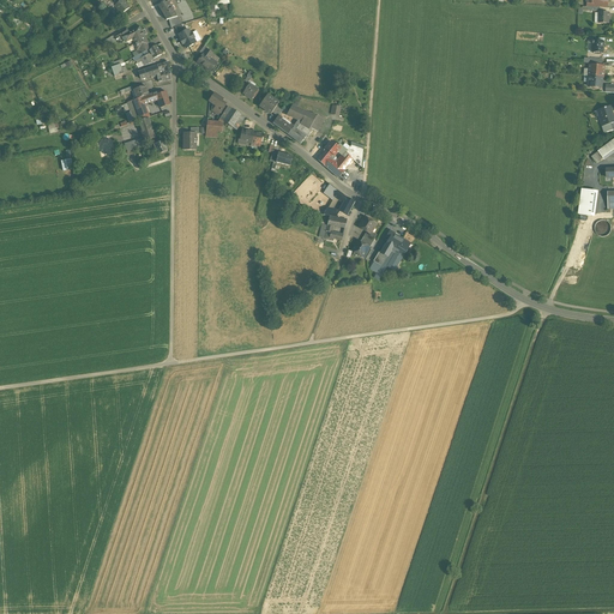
[(116,0),(113,4),(108,7),(110,10),(115,6),(114,6),(121,1),(119,0),(116,0)]
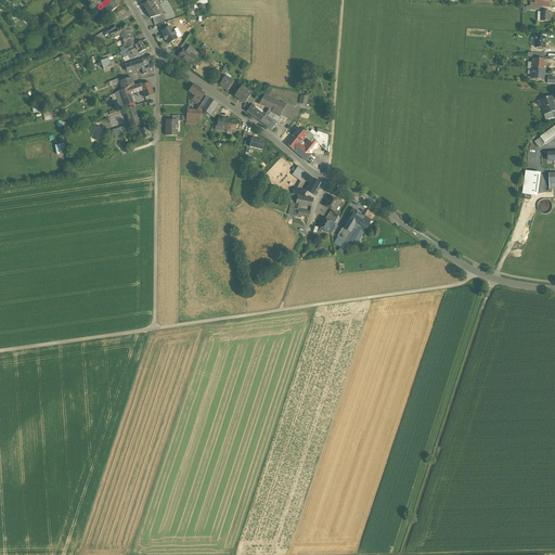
[(111,0),(110,1),(103,5),(104,5),(110,13),(117,8),(111,0)]
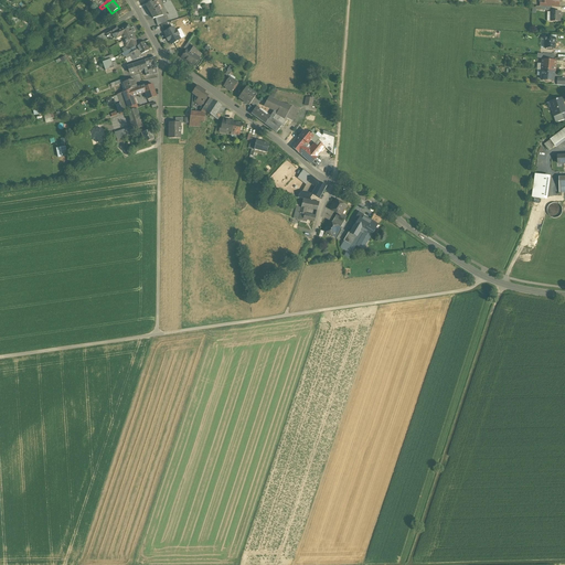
[(155,2),(152,3),(151,2),(145,6),(153,19),(163,16),(155,2)]
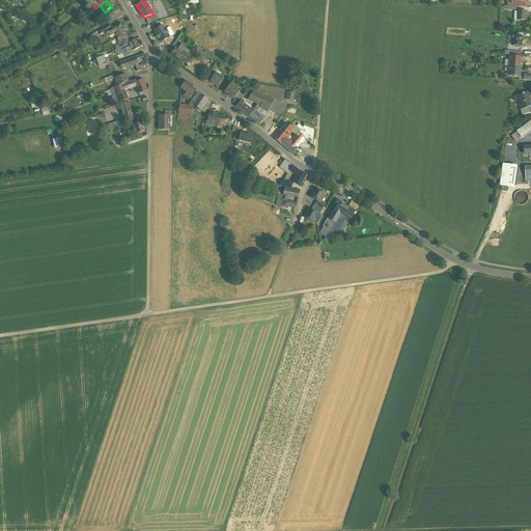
[(519,11),(519,21),(527,21),(527,11),(519,11)]
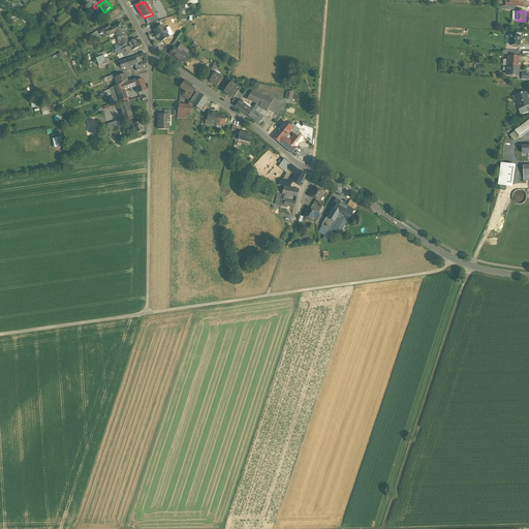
[(154,14),(146,18),(148,24),(156,22),(154,14)]
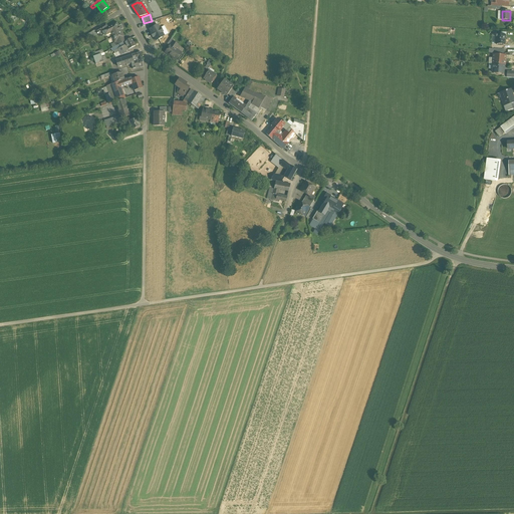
[(146,22),(150,29),(156,26),(152,21),(146,22)]
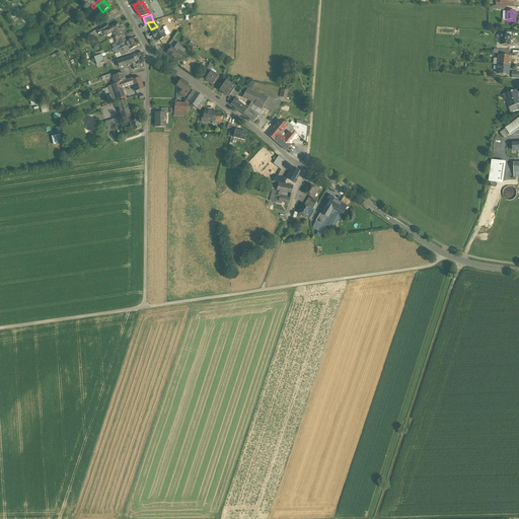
[(109,27),(103,30),(106,35),(112,33),(117,42),(119,41),(119,43),(122,41),(122,42),(125,40),(124,38),(125,38),(122,30),(120,26),(120,27),(118,23),(109,27)]
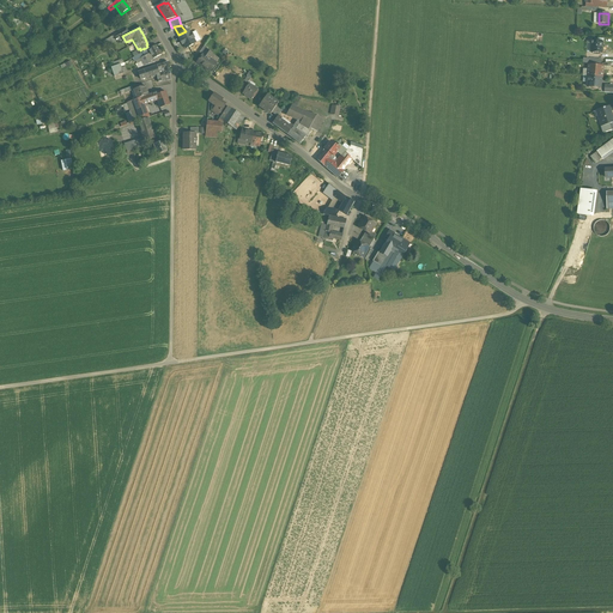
[(127,29),(113,36),(115,41),(122,36),(129,32),(127,29)]
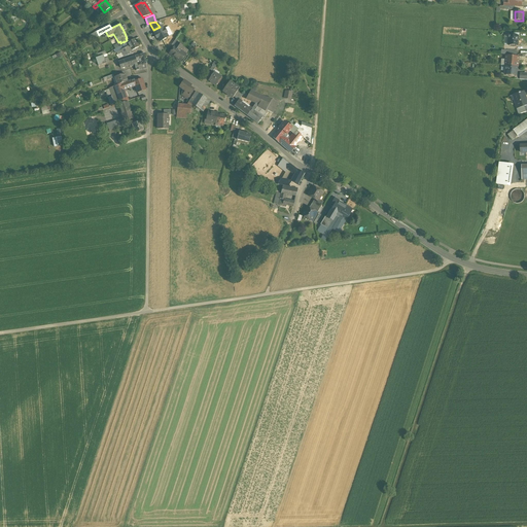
[(162,26),(153,30),(155,34),(154,34),(156,39),(159,38),(161,41),(168,37),(166,33),(167,33),(165,29),(164,29),(162,26)]
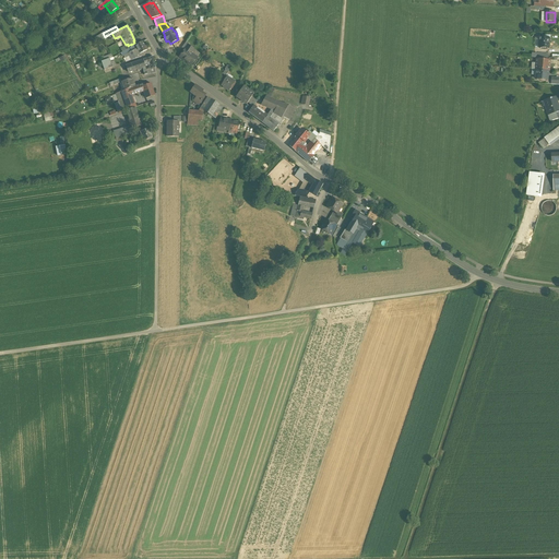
[(186,42),(182,38),(177,46),(181,49),(186,42)]
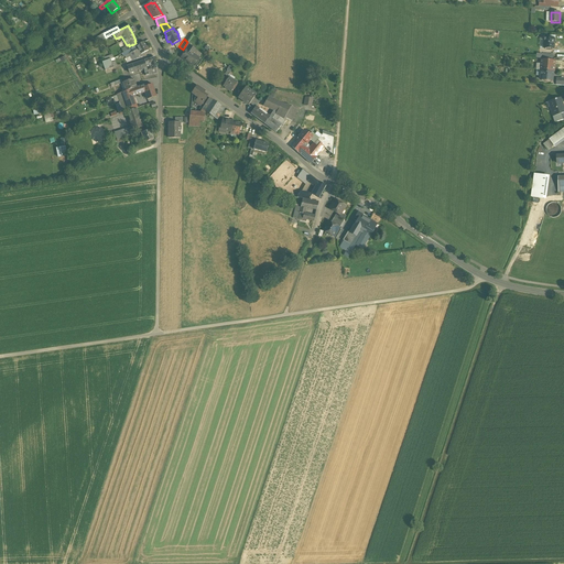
[(550,39),(545,39),(544,49),(553,50),(554,39),(550,39)]
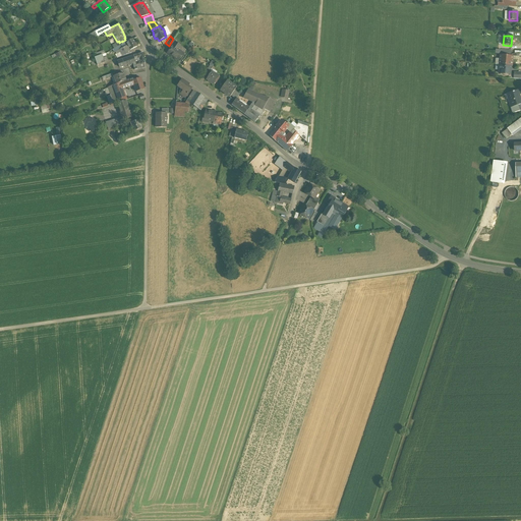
[(127,43),(126,43),(130,50),(137,47),(133,39),(127,43)]
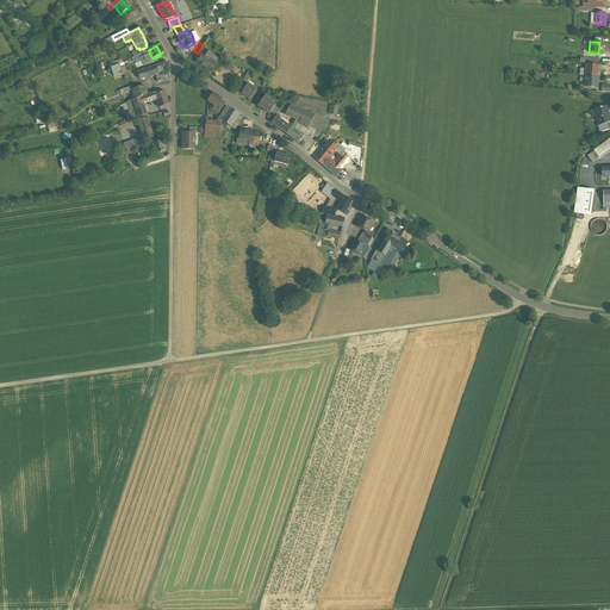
[(138,55),(135,57),(138,66),(139,67),(143,66),(144,66),(154,62),(153,58),(148,50),(138,55)]
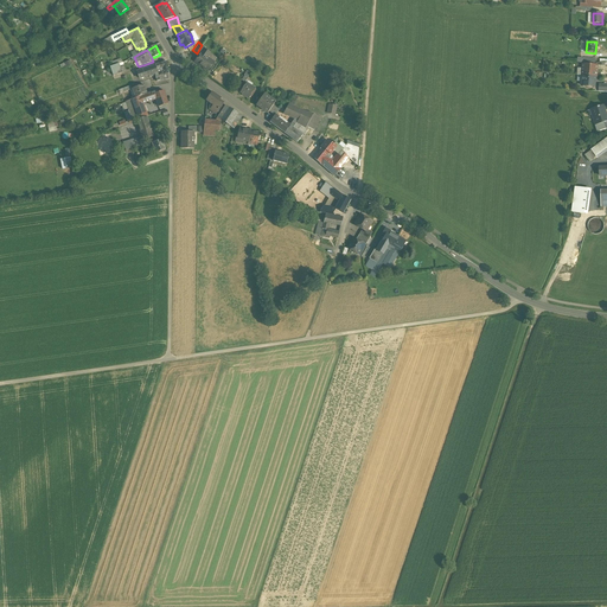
[(200,55),(196,62),(209,71),(215,63),(206,58),(210,53),(205,50),(204,50),(200,55)]
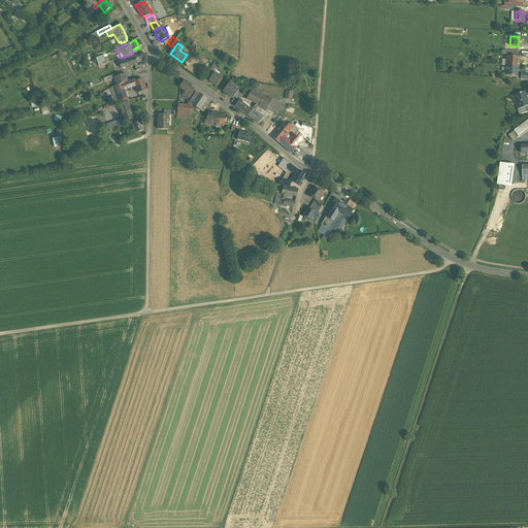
[(103,56),(96,59),(98,66),(106,63),(103,56)]
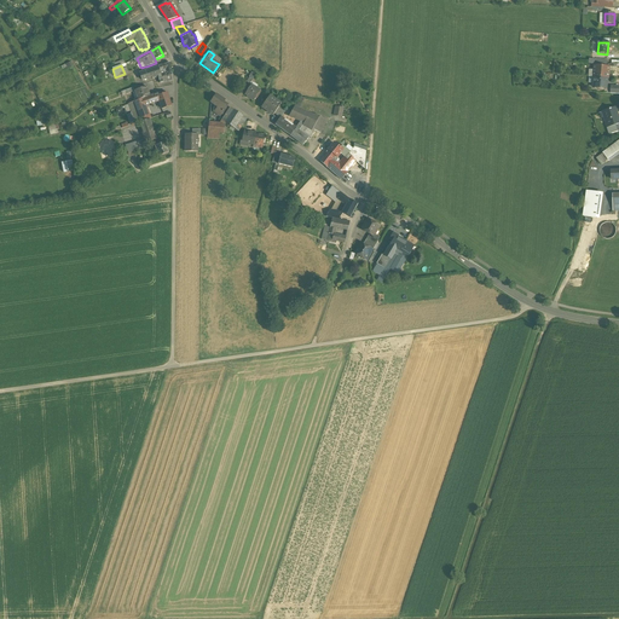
[(158,67),(140,73),(143,80),(152,77),(152,79),(158,76),(161,75),(160,70),(158,67)]
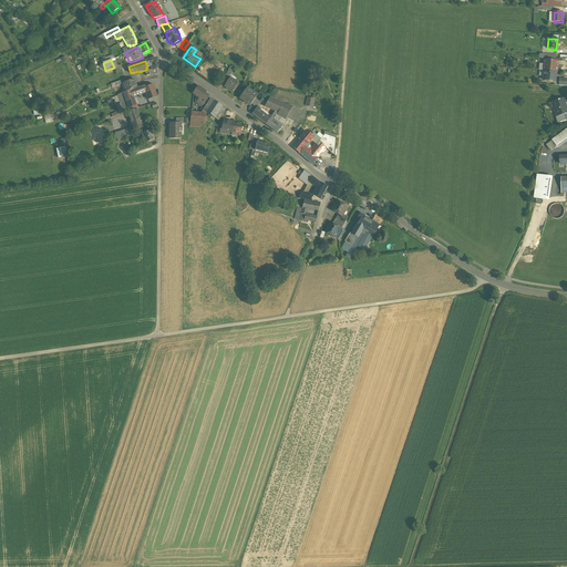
[(553,64),(547,64),(547,63),(544,63),(544,71),(556,72),(557,72),(558,61),(555,61),(553,61),(553,64)]
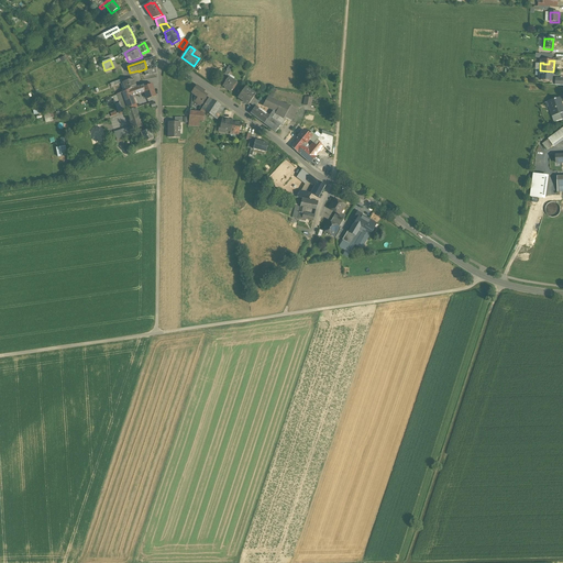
[(552,72),(540,70),(540,80),(552,81),(552,72)]
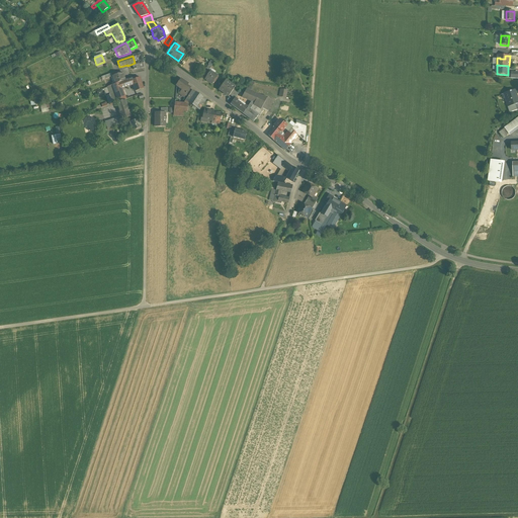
[(210,71),(205,79),(207,80),(206,81),(212,85),(218,76),(210,71)]
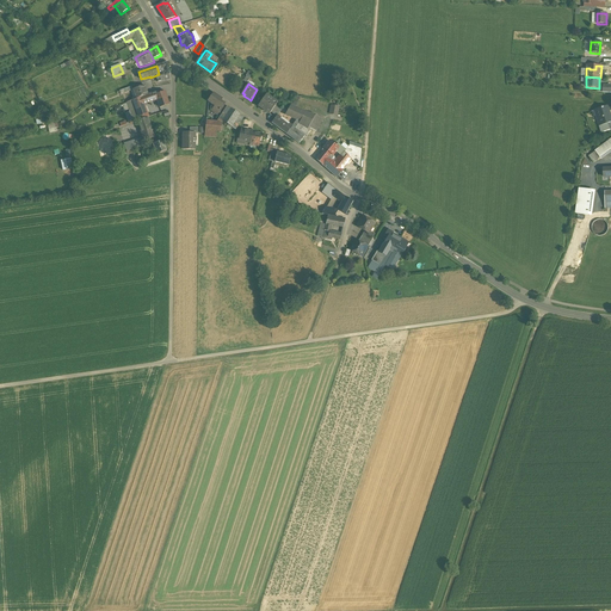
[(144,86),(134,90),(137,99),(142,97),(148,94),(144,86)]
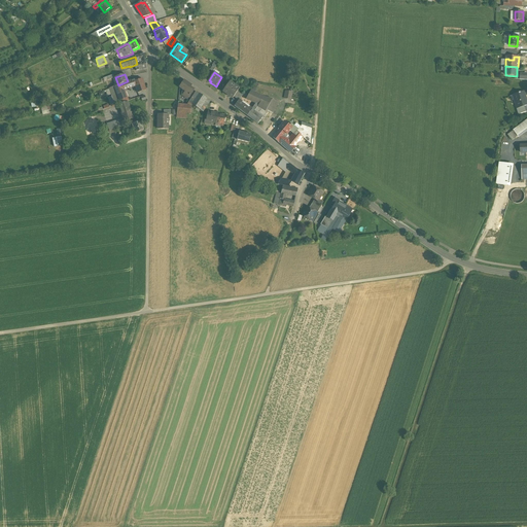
[(128,81),(123,83),(125,91),(136,86),(134,82),(135,81),(134,79),(128,81)]
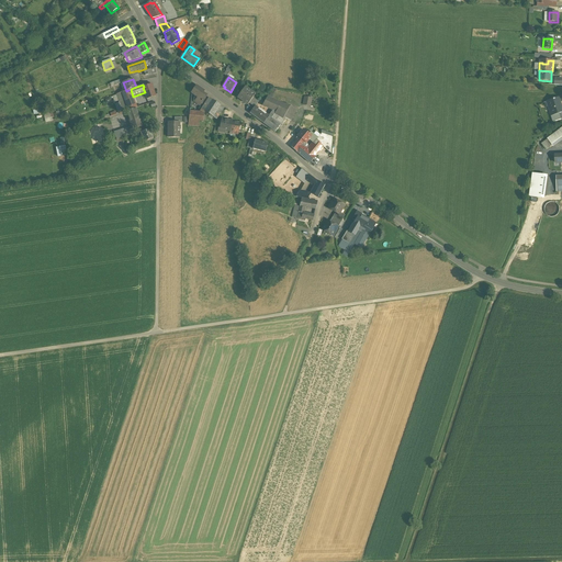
[(144,87),(143,88),(145,92),(147,99),(156,97),(152,85),(144,87)]
